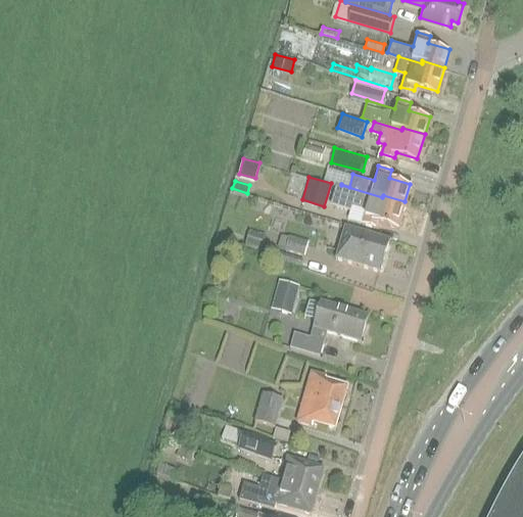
[(351,202),(360,204),(366,206),(362,221),(375,225),(377,220),(397,226),(405,201),(383,195),(382,197),(341,185),(337,184),(331,201),(350,207),(351,202)]
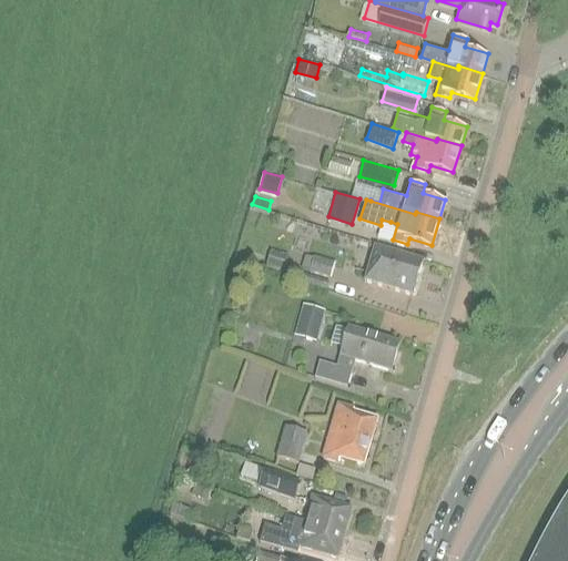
[(365,277),(413,292),(423,258),(375,244),(365,277)]
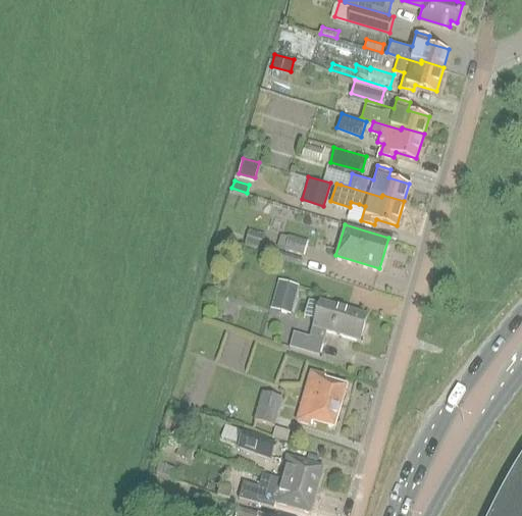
[(249,227),(244,244),(259,249),(264,233),(249,227)]
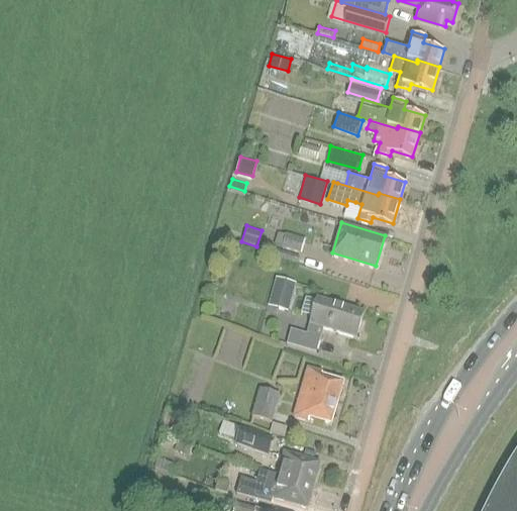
[(275,241),(302,250),(307,235),(289,229),(288,231),(279,228),(275,241)]
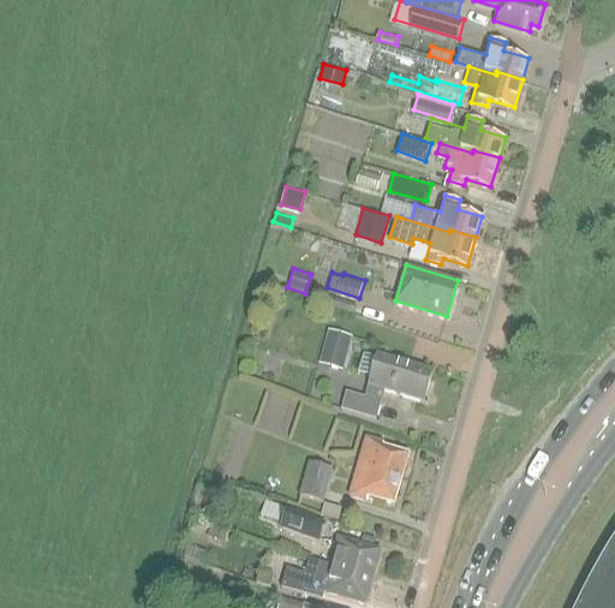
[(328,293),(324,302),(354,311),(357,303),(328,293)]
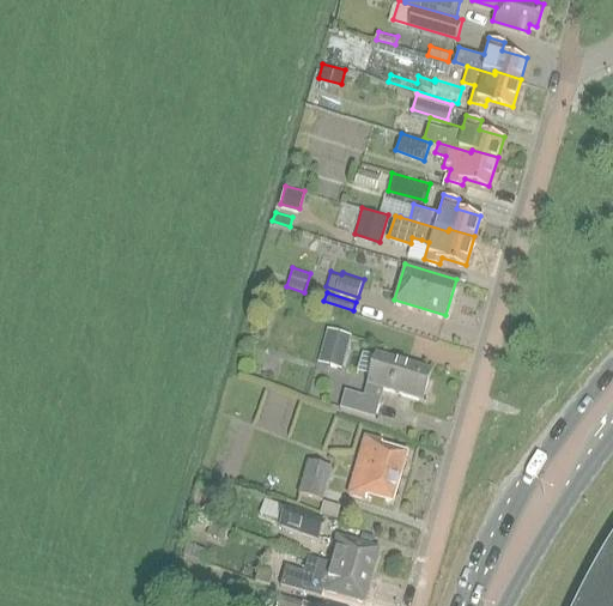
[(351,333),(327,326),(317,361),(341,367),(351,333)]
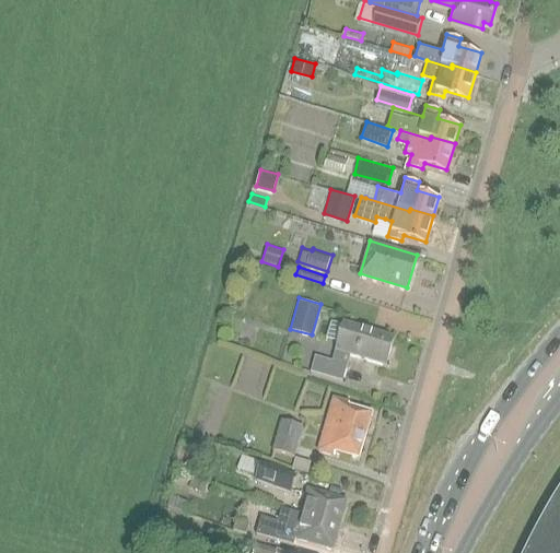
[(350,351),(385,362),(393,336),(342,320),(331,357),(315,353),(310,368),(342,378),(350,351)]
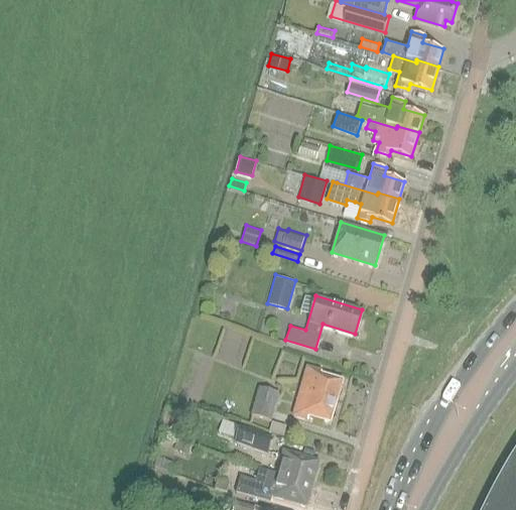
[(299,388),(336,399),(342,378),(320,372),(321,369),(307,364),(299,388)]
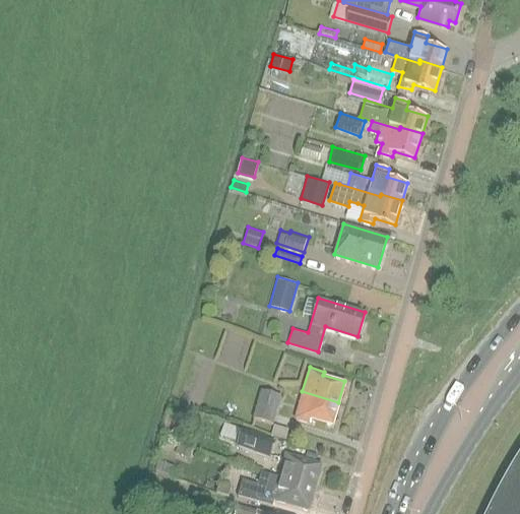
[(253,416),(274,423),(282,393),(261,388),(253,416)]
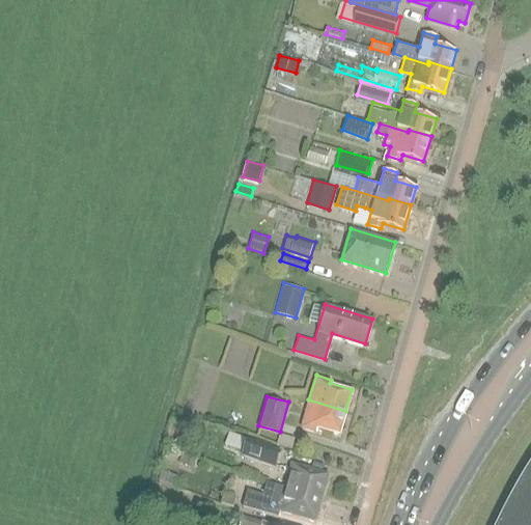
[(339,433),(345,411),(308,399),(301,425),(316,430),(317,425),(339,433)]
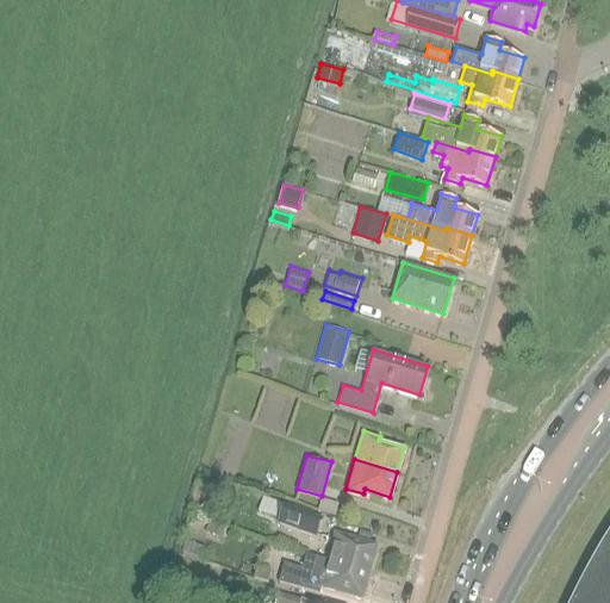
[(322,496),(318,508),(335,513),(338,501),(322,496)]
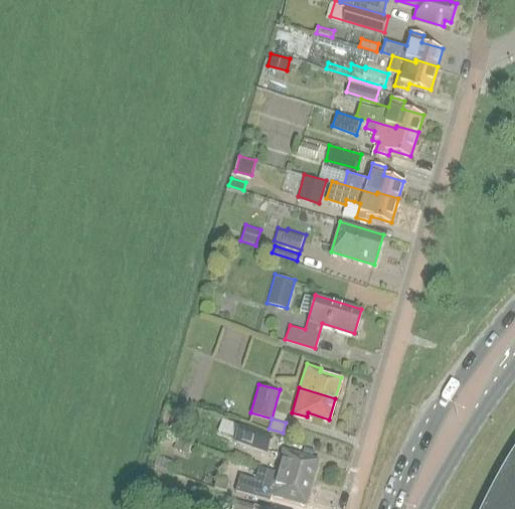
[(235,440),(270,451),(275,435),(241,422),(235,440)]
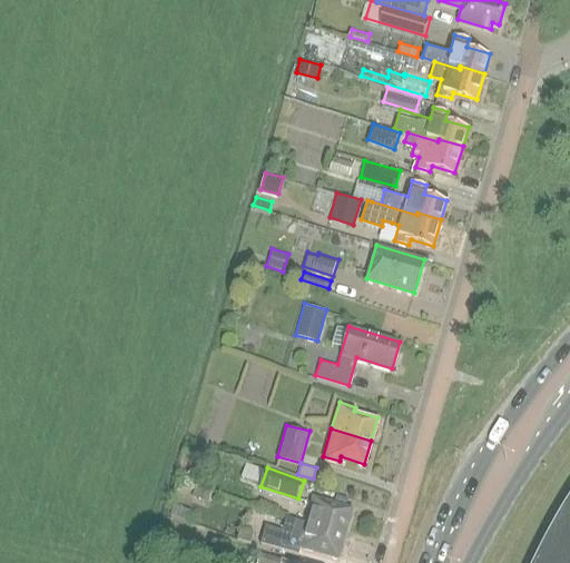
[(569,562),(569,494),(559,512),(549,531),(539,550),(531,562),(569,562)]
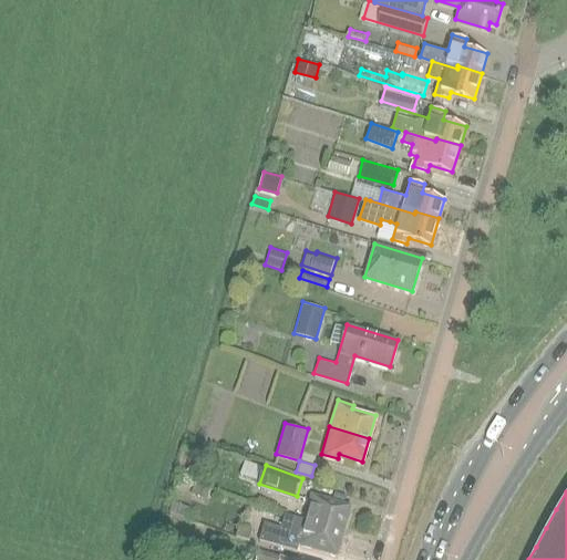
[(305,518),(343,529),(350,505),(311,493),(305,517),(305,518)]
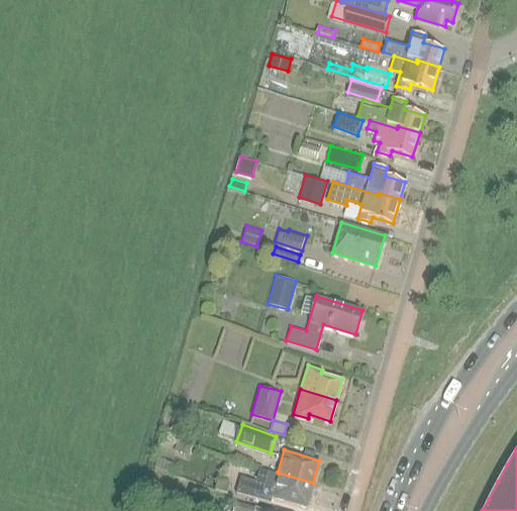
[(307,505),(313,483),(278,473),(278,472),(260,467),(256,480),(240,475),(236,491),(271,501),(272,495),(307,505)]
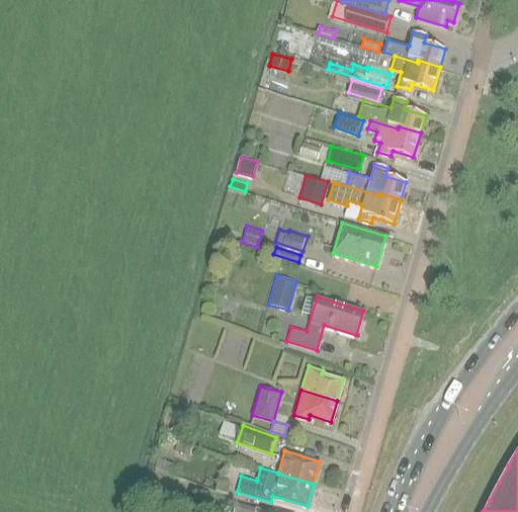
[(219,478),(216,489),(228,492),(231,481),(219,478)]
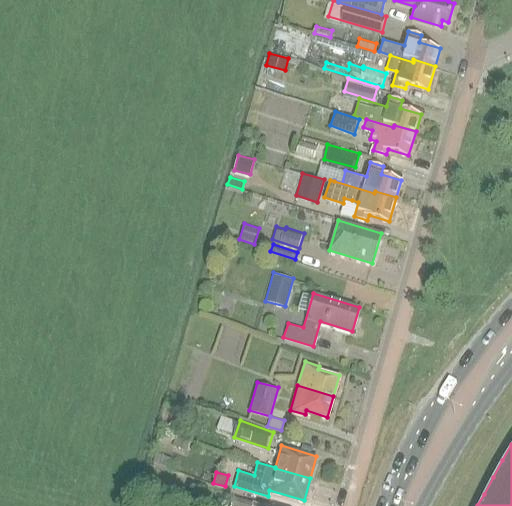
[(273,505),(234,495),(230,505),(252,505),(253,504),(257,505),(273,505)]
